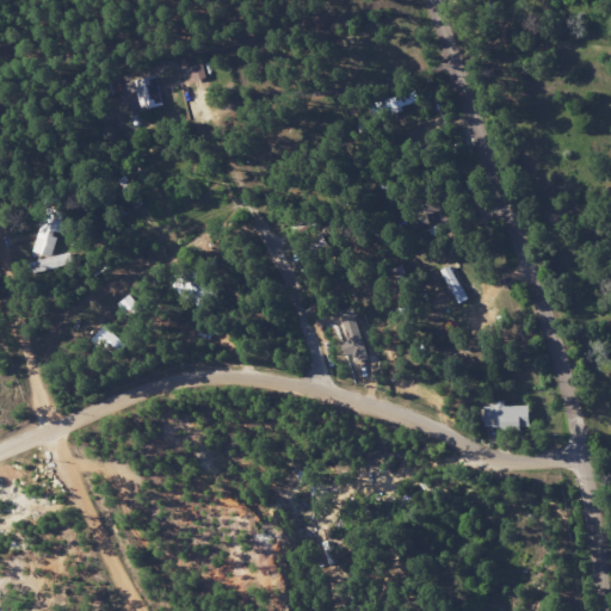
[(162,104),(155,74),(124,82),(133,112),(162,104)]
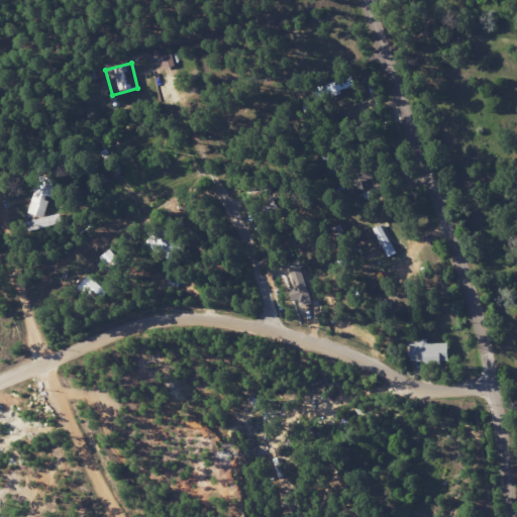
[(56,179),(38,175),(27,215),(34,217),(31,225),(41,228),(49,198),(50,199),(56,179)]
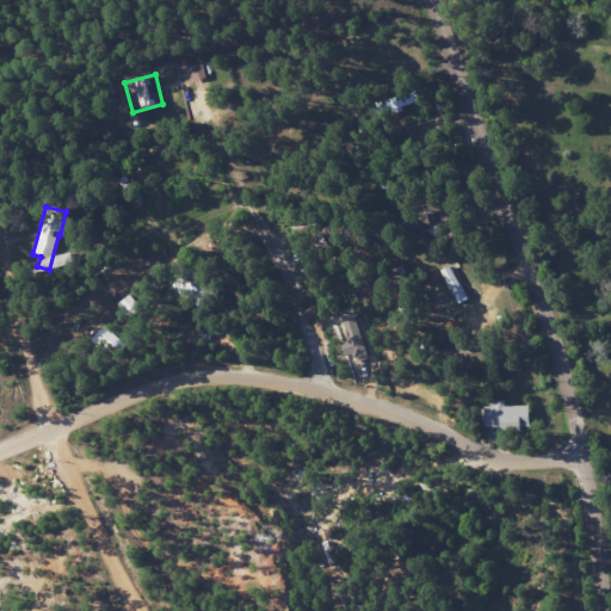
[(443,269),(448,284),(457,282),(452,265),(443,269)]
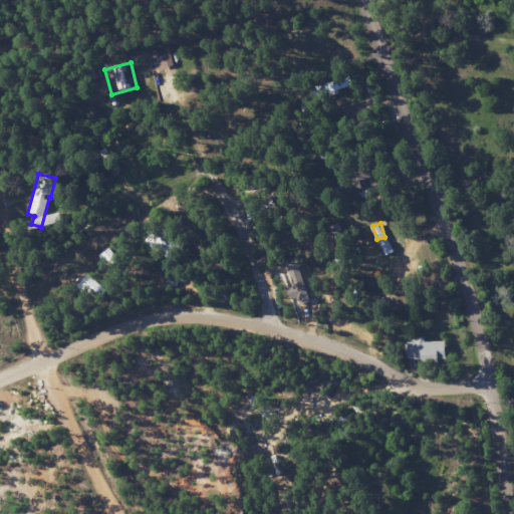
[(289,287),(291,297),(298,296),(299,302),(314,299),(312,282),(305,283),(302,264),(289,266),(292,287),(289,287)]
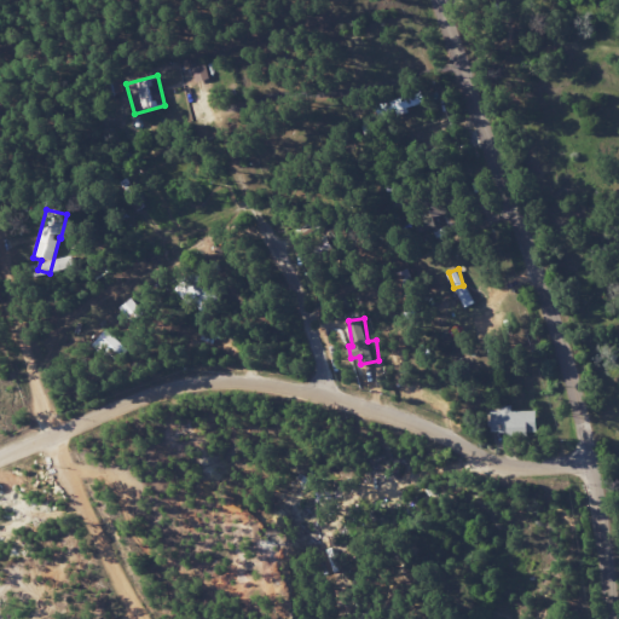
[(536,410),(510,411),(510,404),(498,405),(498,411),(487,411),(489,434),(537,432),(536,410)]
